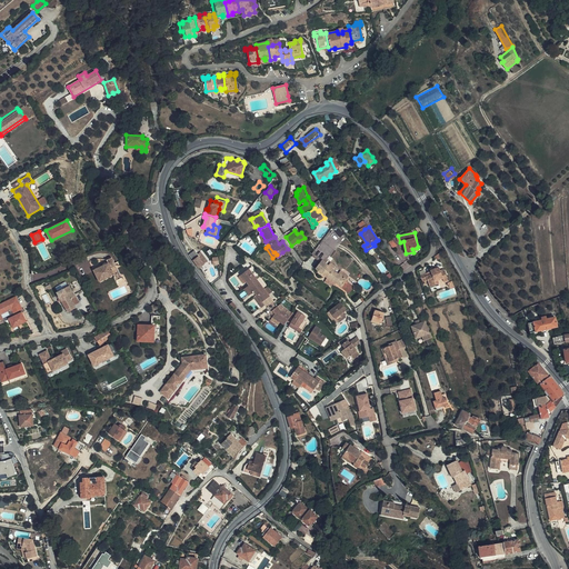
[(191,259),(193,261),(195,260),(199,267),(208,261),(201,251),(198,253),(195,250),(189,253),(191,259)]
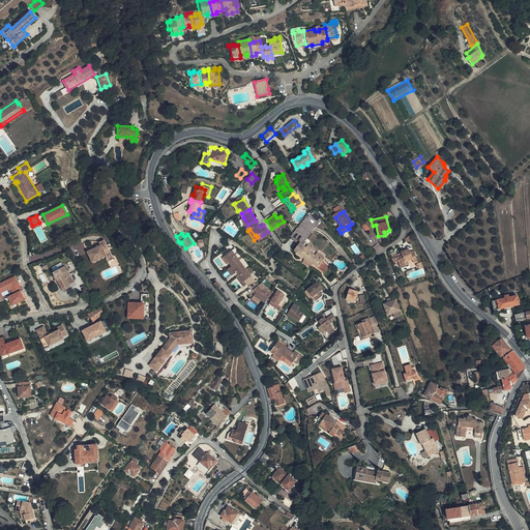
[(93,249),(88,252),(92,261),(106,255),(106,256),(107,258),(112,256),(105,240),(99,242),(100,245),(99,245),(98,245),(96,246),(95,247),(96,247),(95,248),(93,249)]
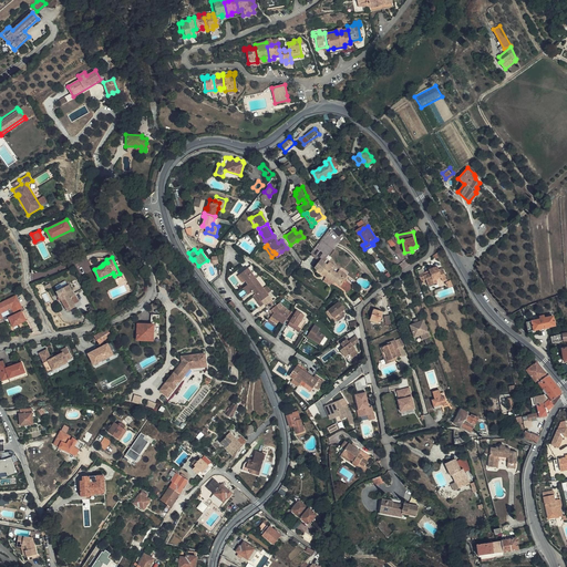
[(354,285),(346,277),(339,271),(333,267),(336,264),(332,261),(329,265),(321,259),(316,267),(320,271),(329,277),(338,282),(350,291),(354,285)]
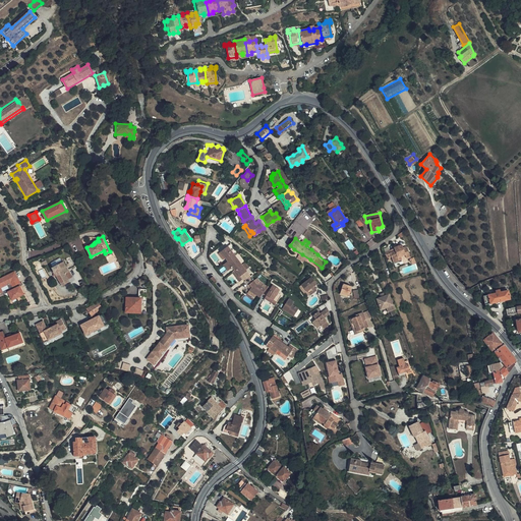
[(230,243),(228,245),(234,254),(237,252),(230,243)]
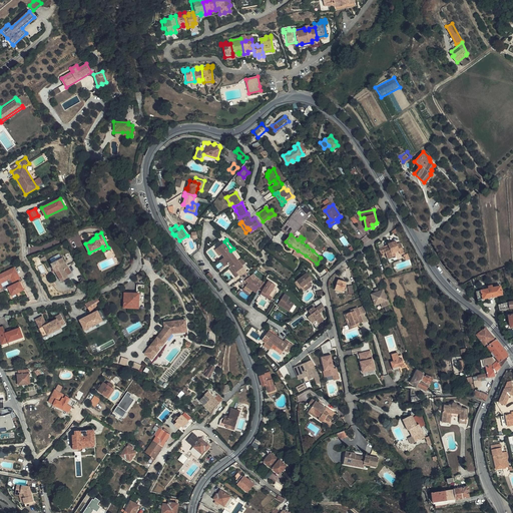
[(388,244),(389,246),(384,249),(383,247),(380,249),(382,255),(386,253),(388,259),(397,255),(396,253),(400,251),(401,254),(404,253),(400,243),(397,244),(395,240),(388,244)]
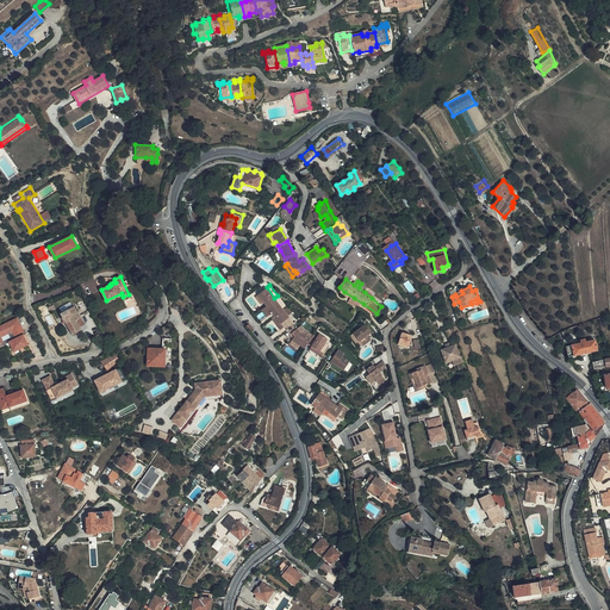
[(274,298),(267,287),(259,293),(265,302),(267,304),(265,306),(269,313),(272,312),(274,315),(280,322),(284,325),(286,330),(290,334),(291,332),(293,335),(291,338),(296,341),(302,337),(303,336),(307,342),(312,332),(310,331),(307,336),(302,331),(298,329),(288,316),(284,310),(274,298)]
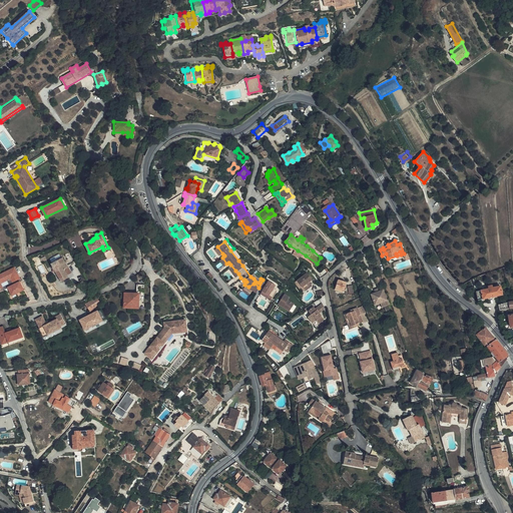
[(307,245),(313,250),(316,247),(309,242),(307,245)]
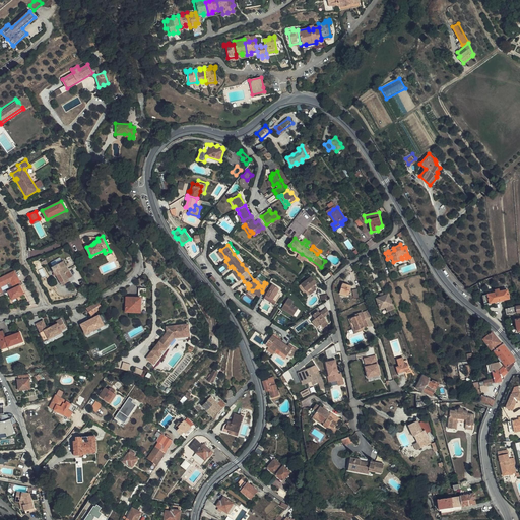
[(72,277),(64,262),(53,268),(54,269),(52,270),(55,274),(56,274),(60,280),(60,281),(63,286),(69,282),(68,279),(72,277)]
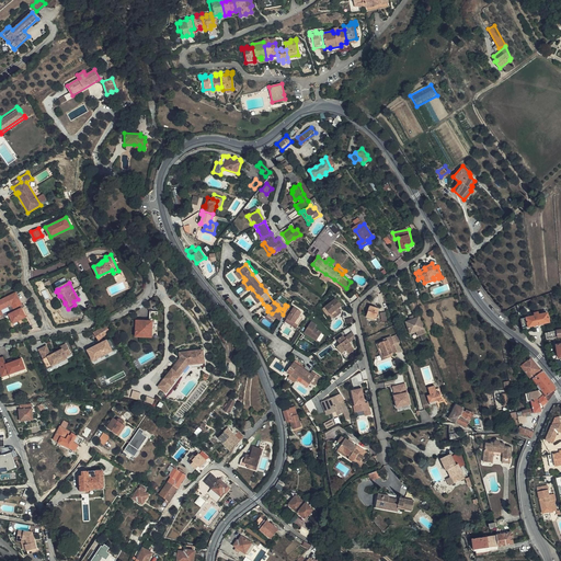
[(258,296),(252,289),(250,292),(258,301),(261,299),(258,296)]
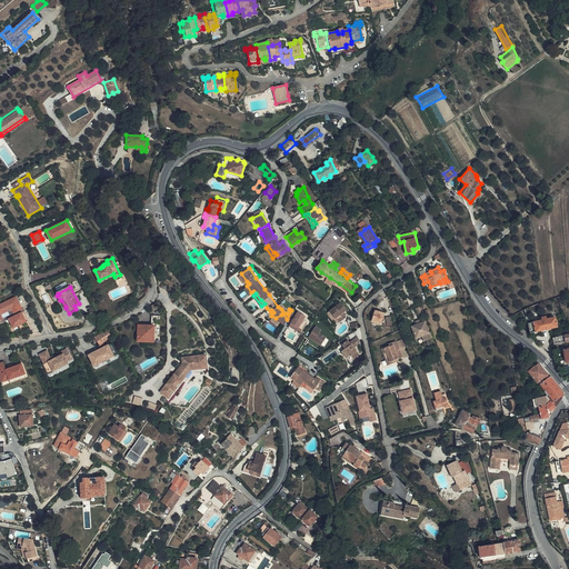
[(19,305),(16,297),(0,305),(0,320),(2,319),(0,315),(0,313),(8,311),(10,316),(11,318),(9,319),(13,328),(26,321),(21,312),(18,315),(17,311),(13,313),(11,309),(19,305)]
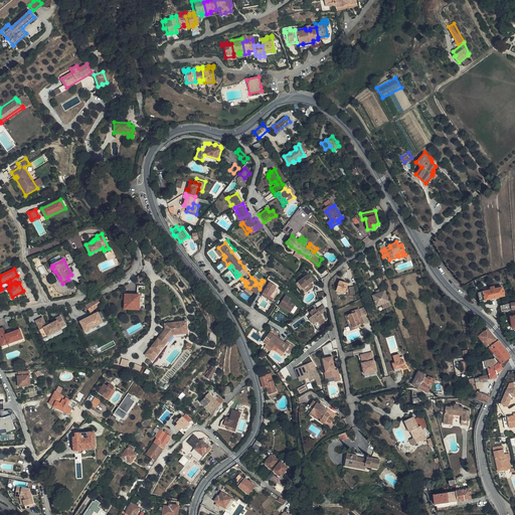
[(308,274),(298,281),(302,288),(303,287),(305,290),(306,291),(312,286),(310,282),(312,280),(308,274)]
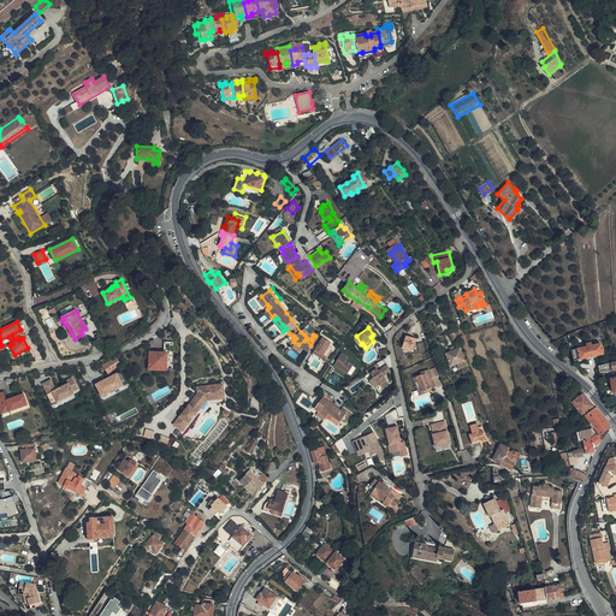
[(24,338),(21,330),(12,335),(15,339),(18,337),(19,341),(23,338),(24,338)]
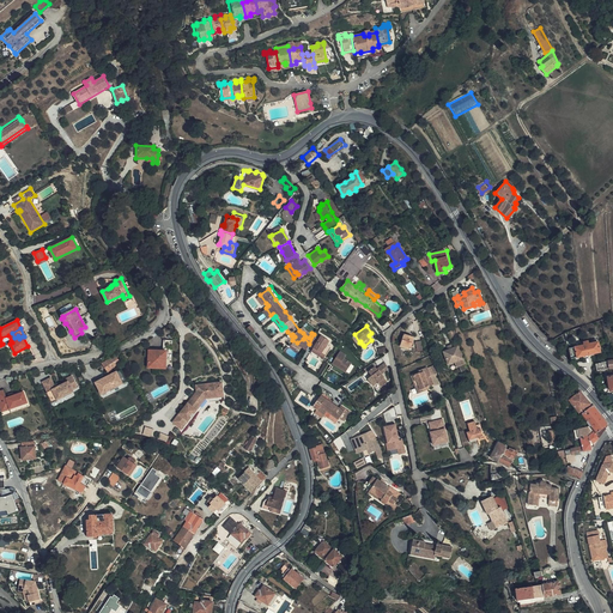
[(309,344),(311,347),(321,352),(326,354),(332,346),(327,343),(328,340),(321,335),(319,338),(314,334),(309,344)]
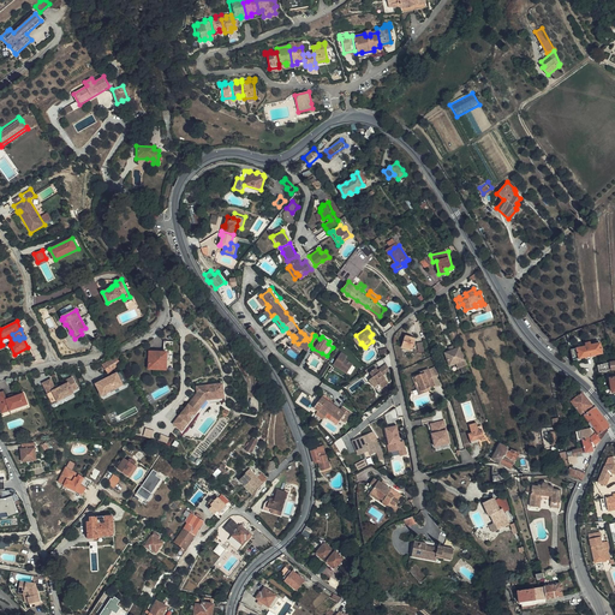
[(360,344),(356,335),(353,338),(360,348),(364,346),(362,342),(360,344)]
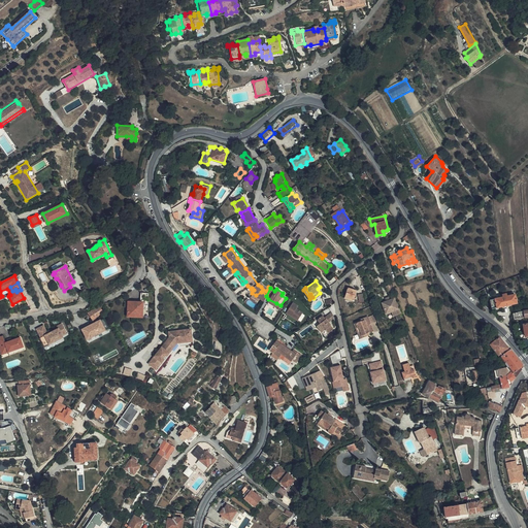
[(353,300),(357,290),(348,288),(344,297),(353,300)]
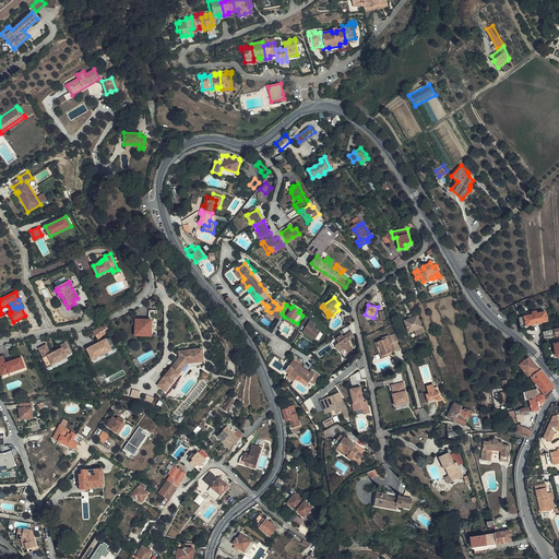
[(281,314),(282,313),(277,308),(276,309),(271,312),(271,313),(274,316),(278,318),(281,314)]
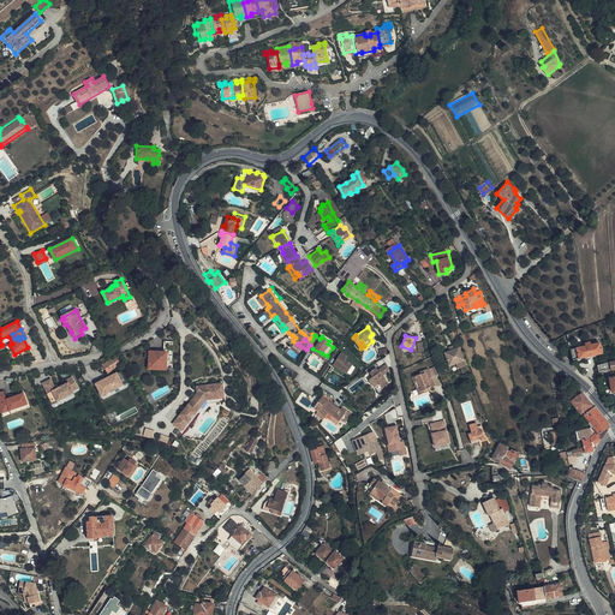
[(575,348),(578,359),(602,354),(598,342),(590,345),(589,342),(584,345),(585,346),(575,348)]
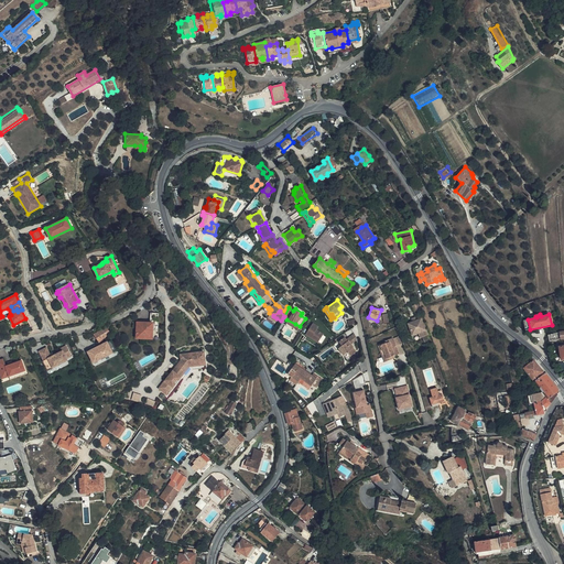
[(407,324),(411,336),(418,334),(420,338),(429,335),(426,329),(425,331),(421,318),(407,324)]
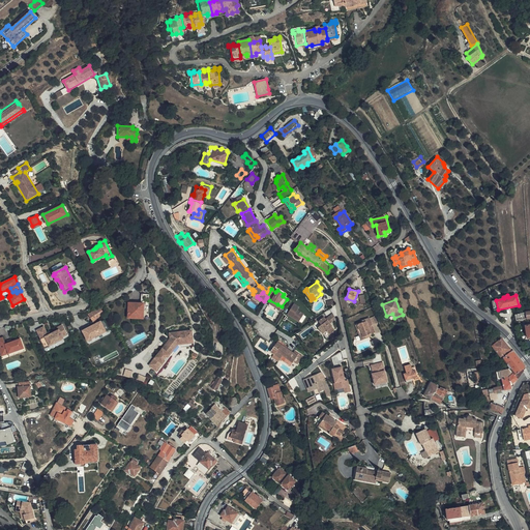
[(144,304),(129,303),(128,308),(128,318),(133,318),(139,318),(143,319),(144,304)]
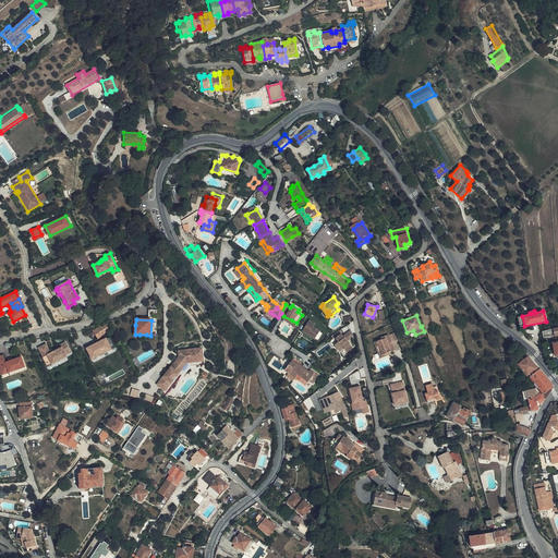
[(313,342),(320,329),(314,325),(315,323),(310,319),(301,336),(313,342)]
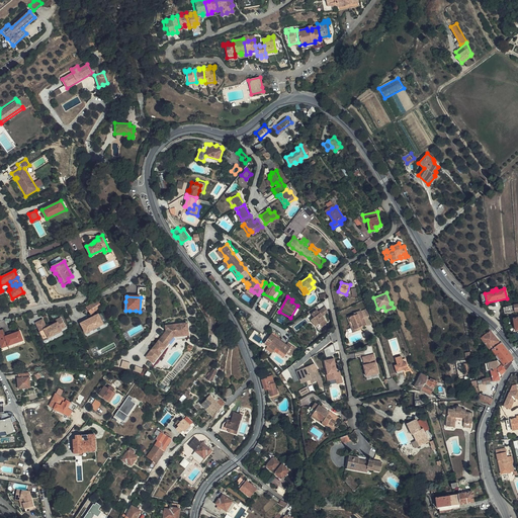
[(98,308),(97,307),(98,306),(97,304),(96,305),(94,304),(87,308),(92,314),(98,308)]
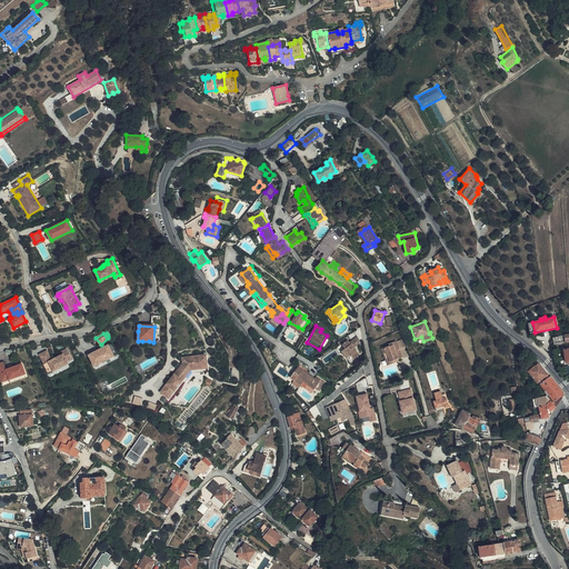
[(561,342),(568,341),(568,333),(566,335),(552,338),(553,345),(561,342)]
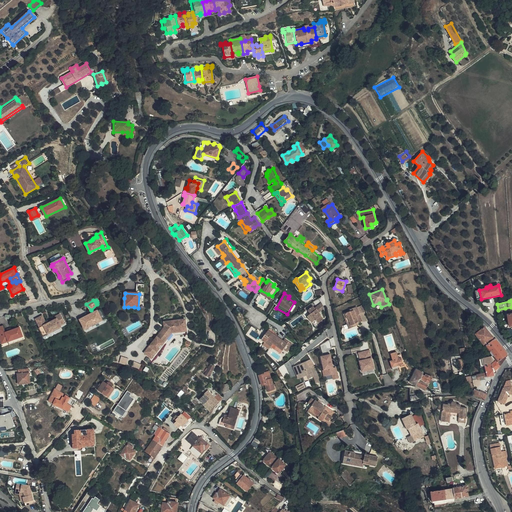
[(360,314),(366,312),(363,305),(358,307),(356,307),(350,310),(350,312),(343,314),(346,321),(349,319),(352,328),(359,326),(358,324),(363,322),(360,314)]
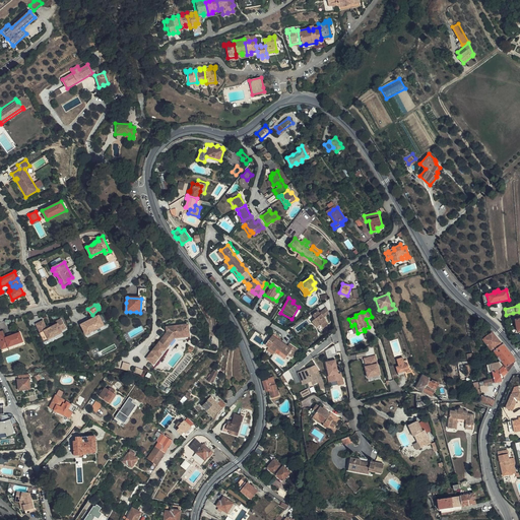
[(313,315),(315,319),(323,328),(324,327),(326,325),(327,324),(327,323),(325,320),(325,319),(318,311),(313,315)]
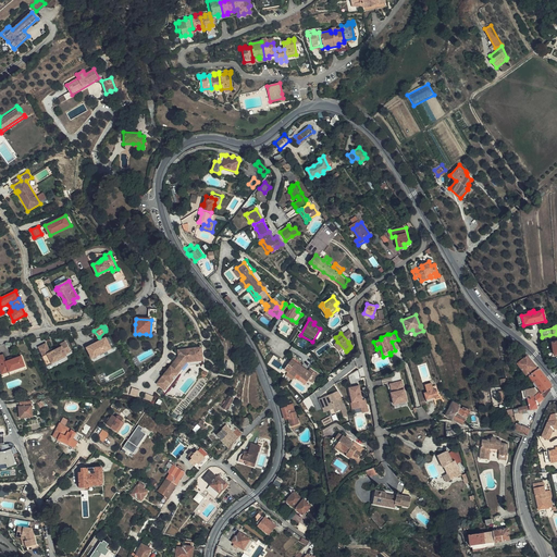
[(106,338),(110,348),(115,346),(110,335),(106,338)]
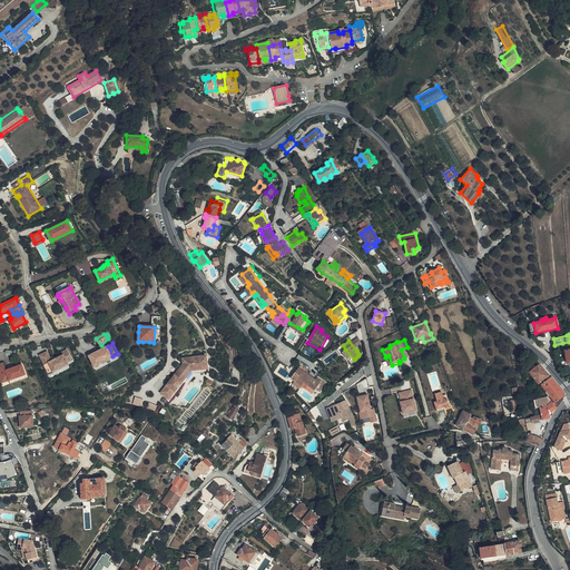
[(108,346),(89,355),(94,366),(112,356),(108,346)]
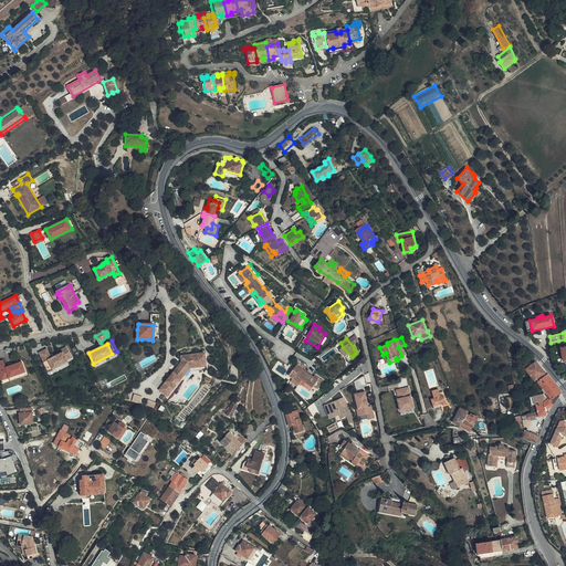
[(46,349),(40,353),(46,367),(51,365),(53,369),(67,362),(66,360),(72,357),(66,347),(61,350),(62,353),(51,358),(46,349)]
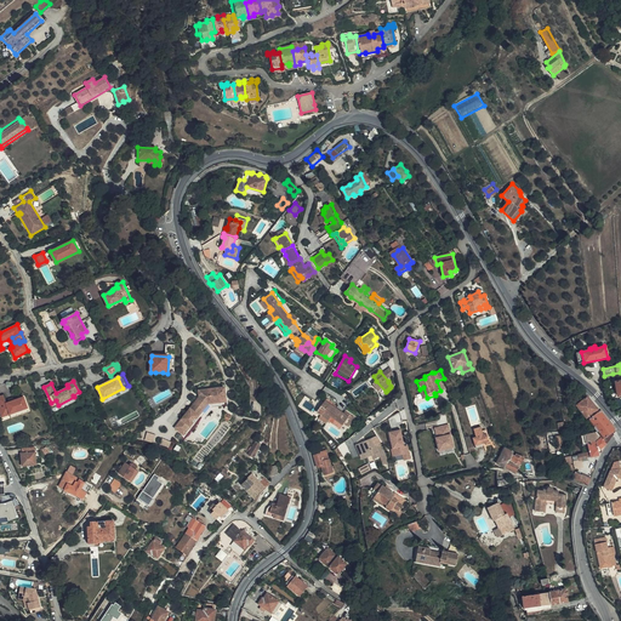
[(376,381),(372,383),(383,397),(387,393),(386,392),(376,381)]
